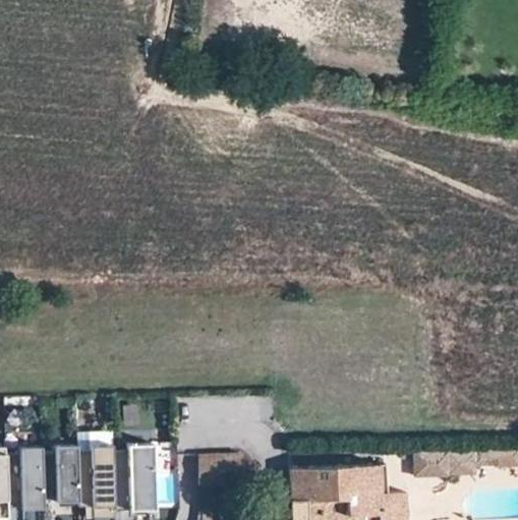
[(137,506),(157,506),(155,444),(129,445),(130,451),(115,451),(118,518),(117,519),(137,519),(137,512),(132,513),(132,507),(137,506)]
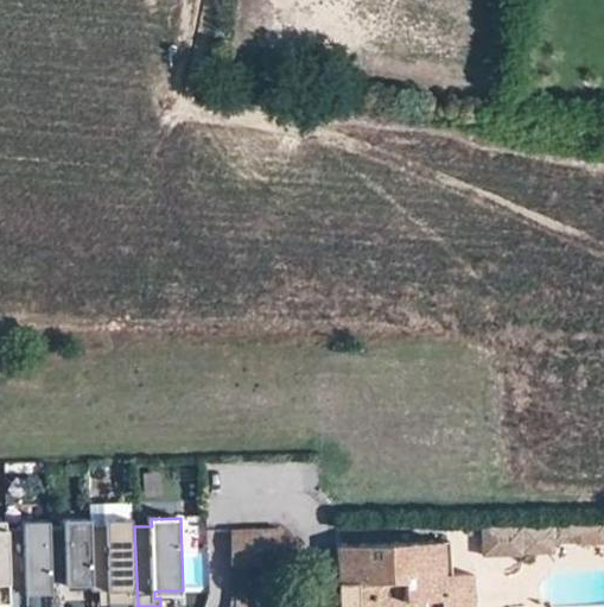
[(103,592),(103,606),(138,605),(134,526),(134,519),(109,520),(109,528),(94,528),(95,583),(95,593),(103,592)]
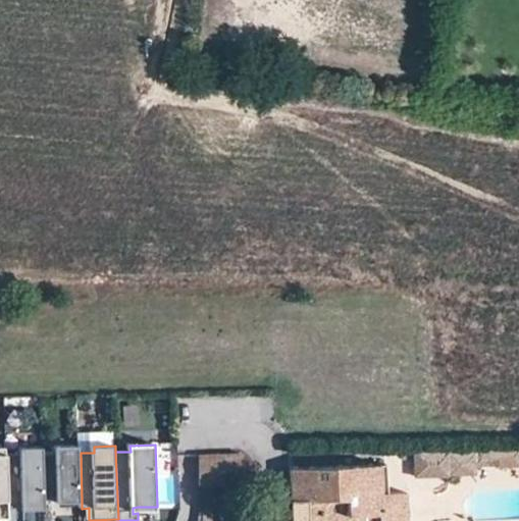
[(80,447),(57,448),(57,454),(45,454),(46,500),(82,501),(81,453),(80,447)]
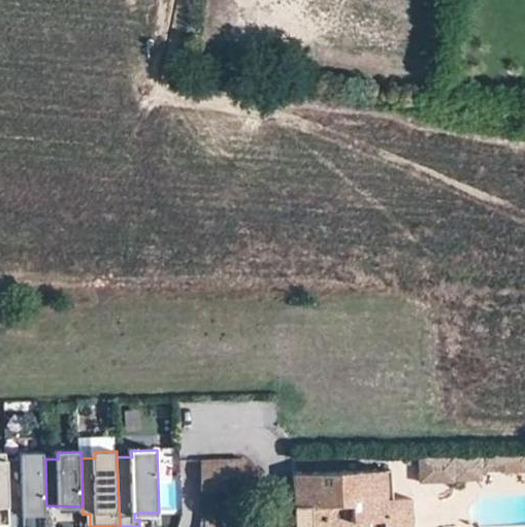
[(24,517),(46,516),(46,505),(45,459),(44,453),(22,454),(22,460),(9,460),(10,515),(24,515),(24,517)]
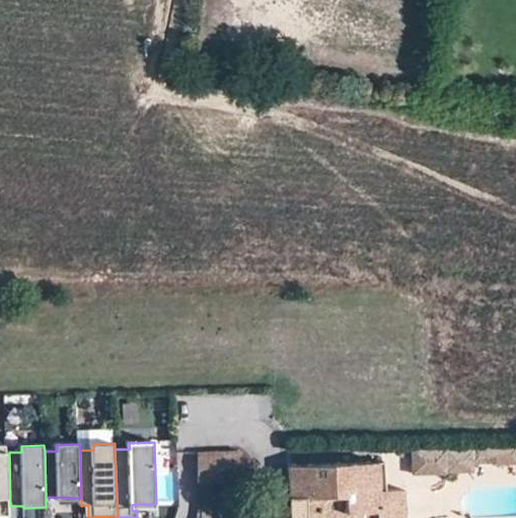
[(8,446),(0,446),(0,516),(11,516),(10,506),(9,452),(8,446)]
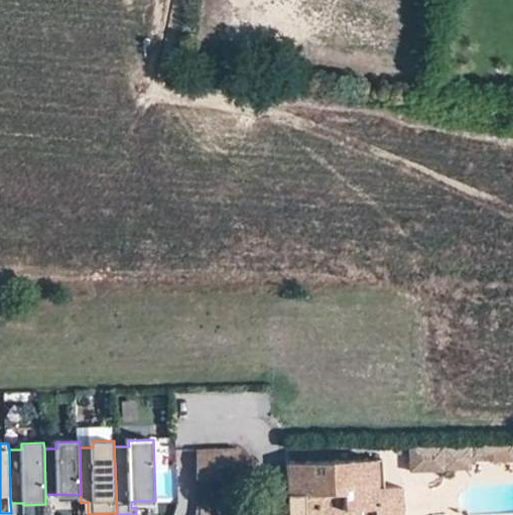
[(512,448),(471,449),(471,465),(487,465),(494,468),(512,468),(512,448)]
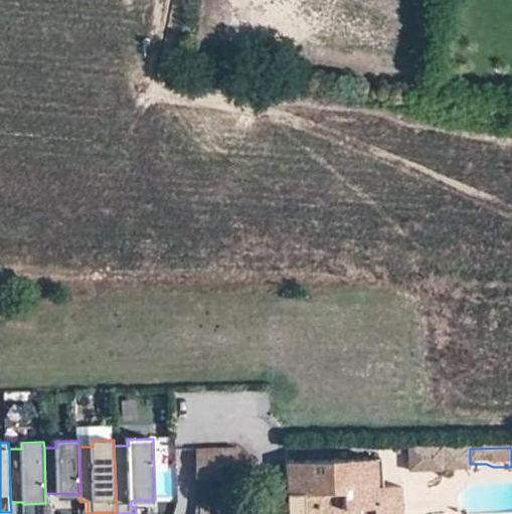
[(243,450),(204,451),(205,483),(244,482),(243,450)]
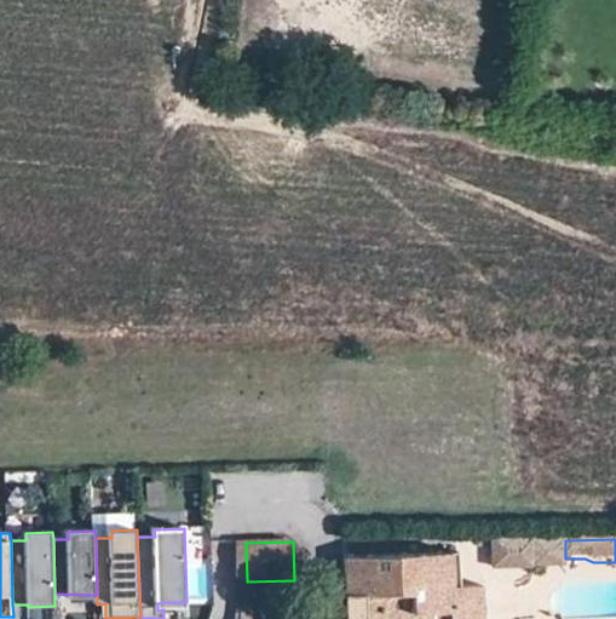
[(530,542),(488,542),(488,574),(531,573),(530,542)]
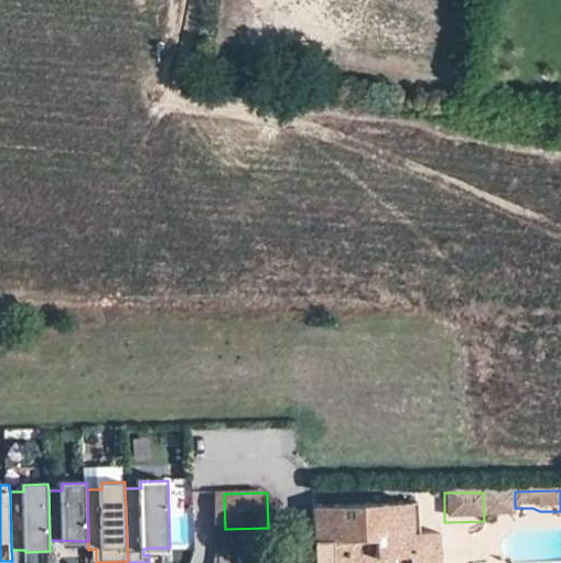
[(411,502),(314,507),(314,562),(399,562),(400,556),(412,555),(411,562),(443,562),(442,533),(411,534),(411,502)]
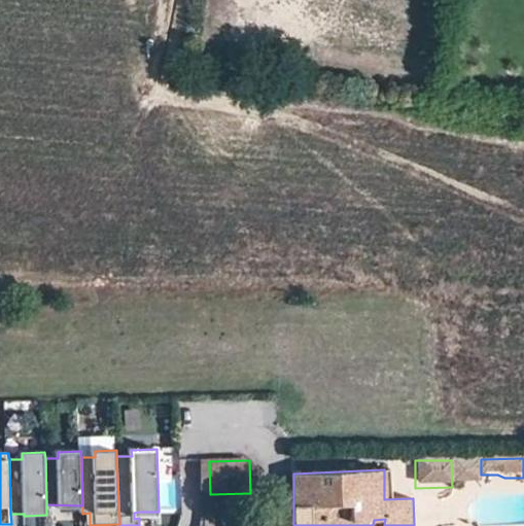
All buildings are outlined.
